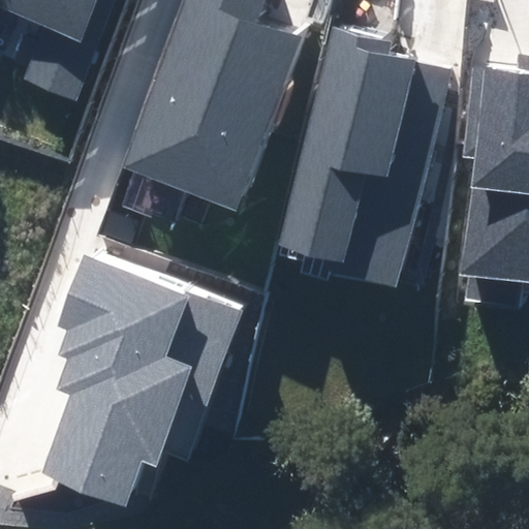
[(23,81),(74,99),(110,0),(0,0),(0,8),(43,24),(23,81)]
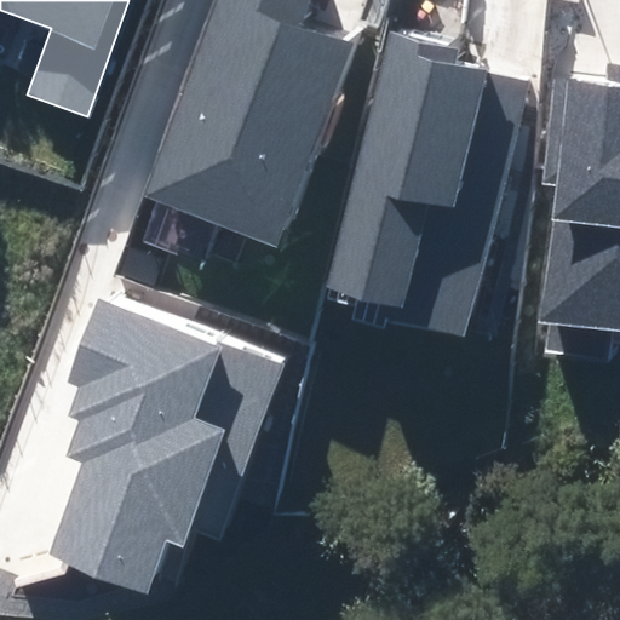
[(311,0),(213,0),(142,197),(279,247),(356,38),(305,19),(311,0)]
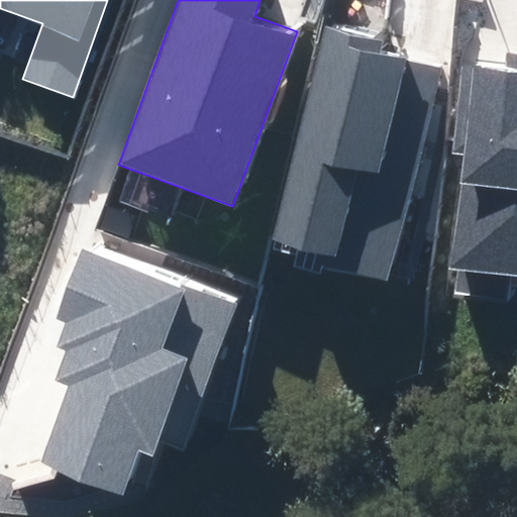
[(386,38),(322,23),(271,239),(329,253),(326,269),(389,284),(441,66),(382,53),(386,38)]
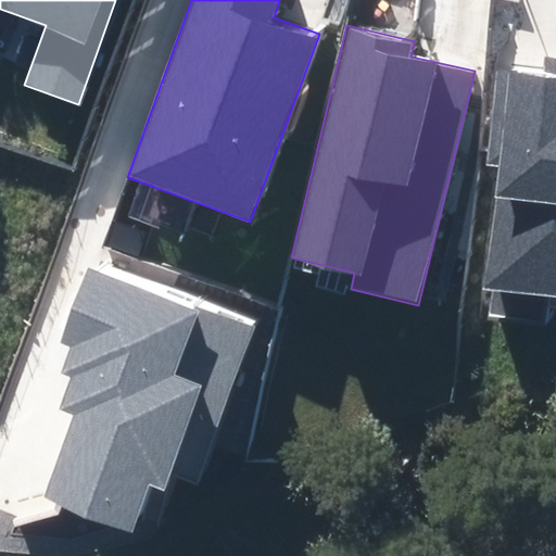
[(492,313),(545,319),(548,293),(555,293),(555,57),(542,55),(541,71),(495,65),(482,168),(496,169),(481,289),(495,290),(492,313)]
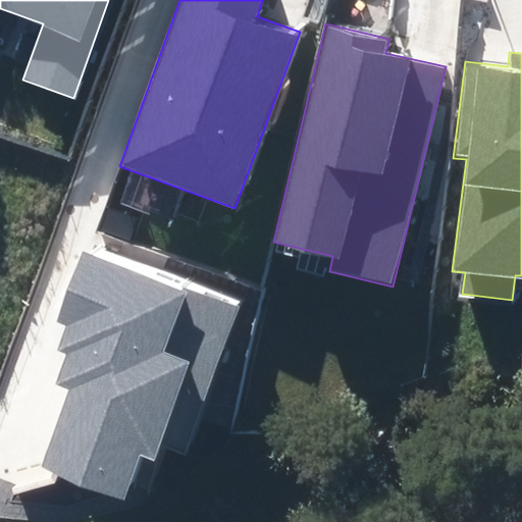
[(184,450),(237,303),(81,247),(53,323),(65,327),(56,351),(65,354),(54,384),(69,389),(41,467),(122,496),(138,452),(153,457),(159,440),(184,450)]
